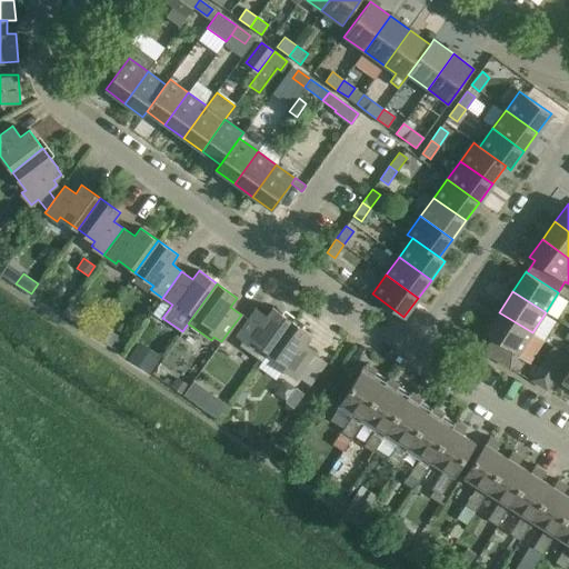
[(268,352),(291,321),(272,307),(267,316),(256,308),(236,336),(243,341),(240,346),(261,361),(268,352)]
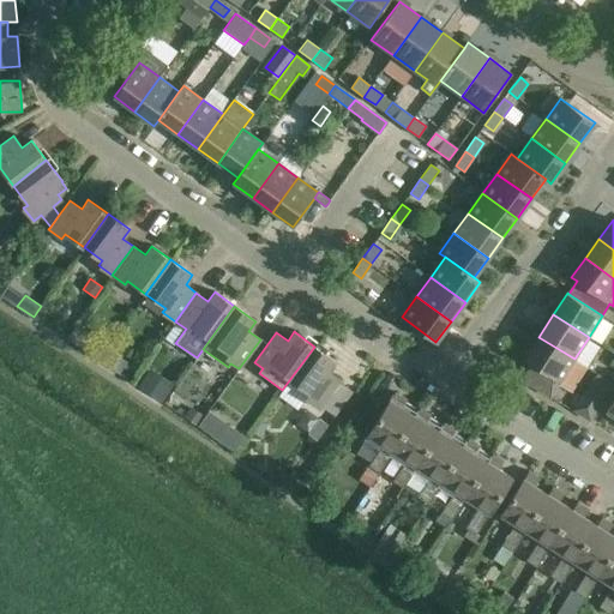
[(551,397),(575,359),(539,337),(524,360),(531,363),(522,379),(551,397)]
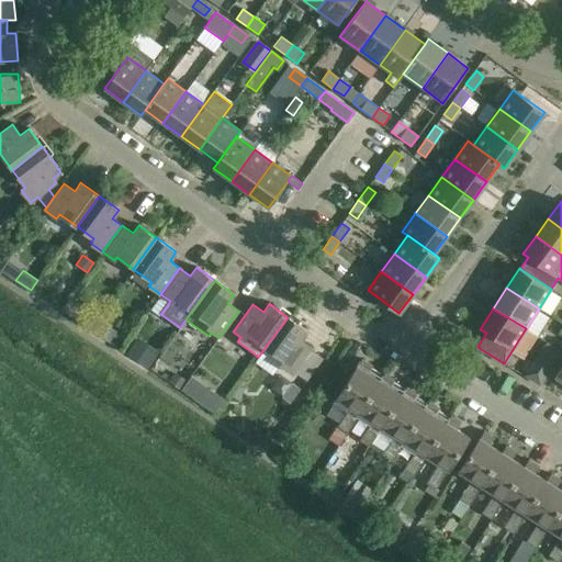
[(288,317),(265,348),(282,360),(279,366),(291,374),(312,347),(301,339),(306,330),(288,317)]
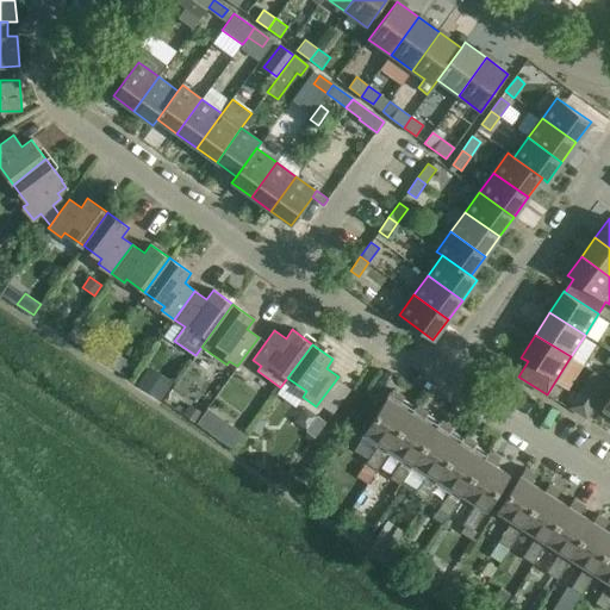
[(101,360),(118,371),(126,360),(110,348),(101,360)]
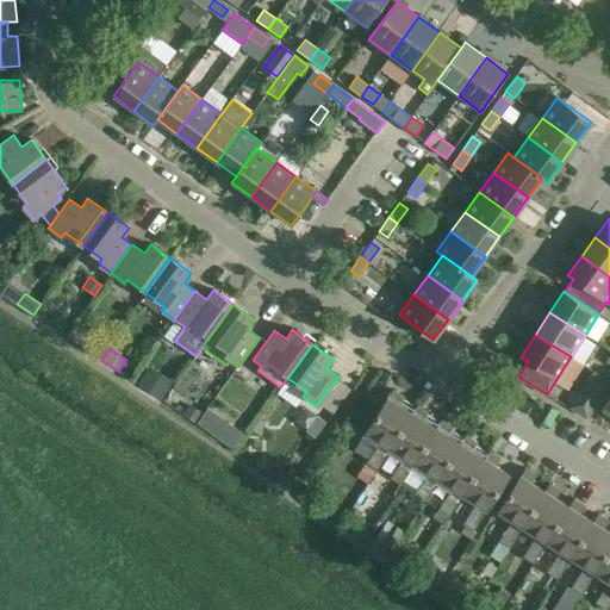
[(149,366),(137,384),(161,400),(173,381),(149,366)]
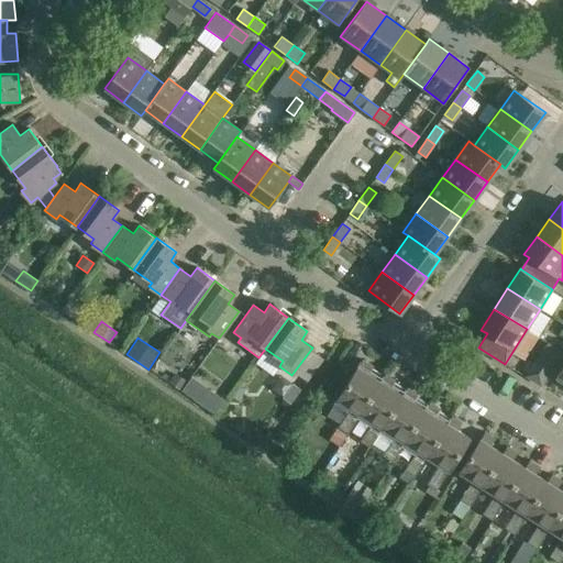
[(543,349),(526,376),(540,386),(558,357),(543,349)]
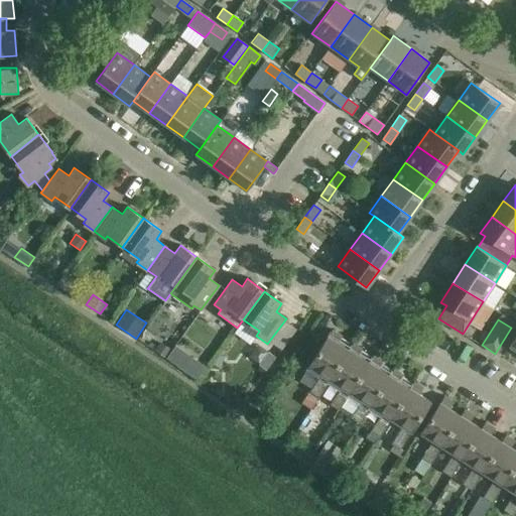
[(310,390),(318,396),(330,379),(349,350),(337,342),(340,338),(336,335),(337,333),(332,330),(309,366),(320,373),(310,390)]
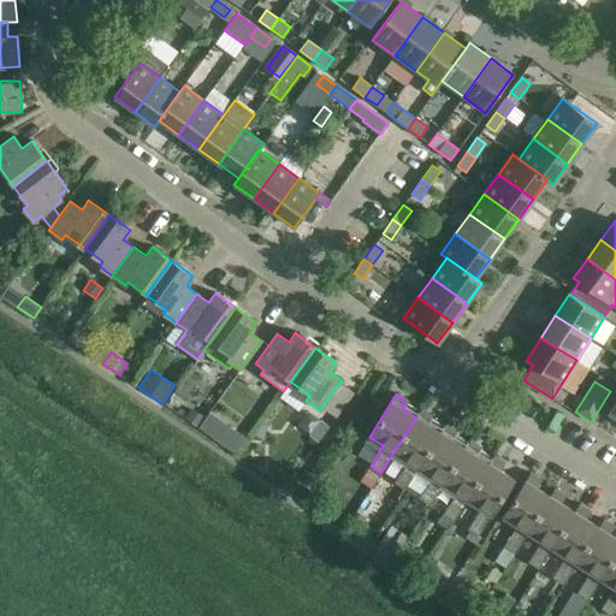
[(406,487),(418,468),(440,432),(427,424),(431,418),(425,415),(426,413),(421,409),(416,418),(394,452),(407,462),(395,481),(406,487)]
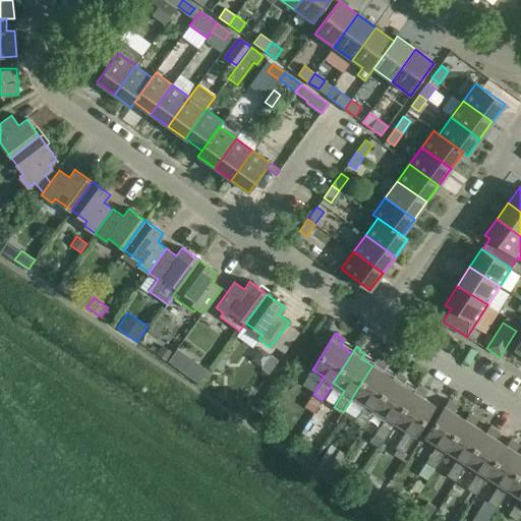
[(177,347),(167,359),(195,383),(205,369),(177,347)]
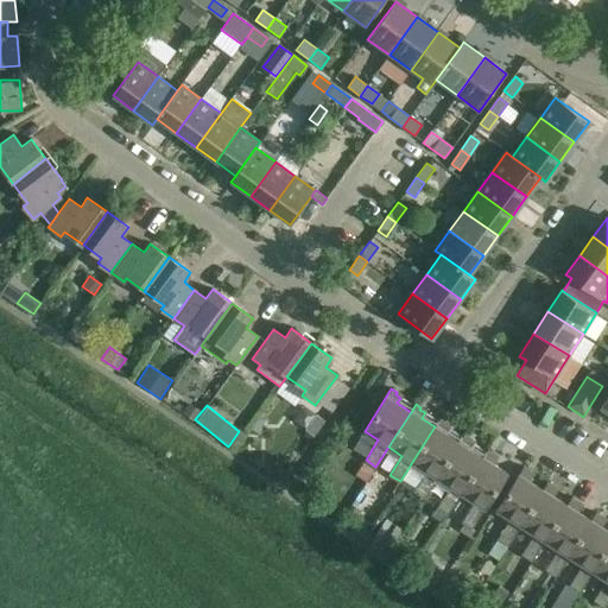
[(316,415),(305,430),(314,436),(324,420),(316,415)]
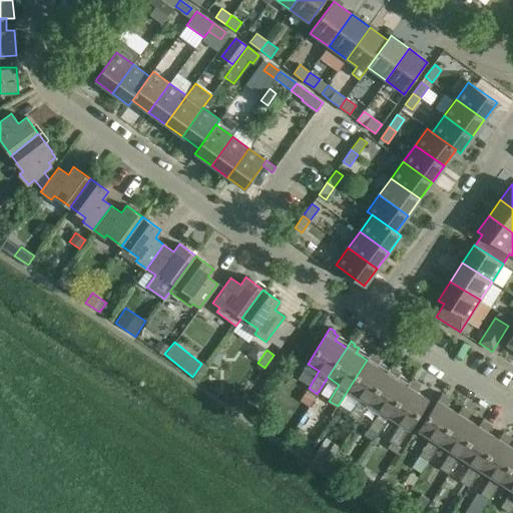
[(367,360),(348,390),(360,398),(350,414),(358,419),(368,403),(387,373),(376,366),(379,361),(375,358),(376,357),(371,354),(367,360)]
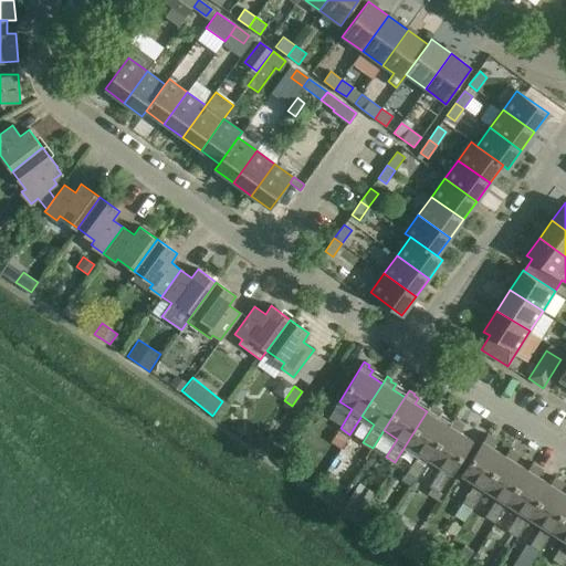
[(428,459),(450,426),(437,418),(440,412),(436,409),(437,408),(432,405),(427,411),(406,444),(419,453),(408,471),(417,477),(428,459)]
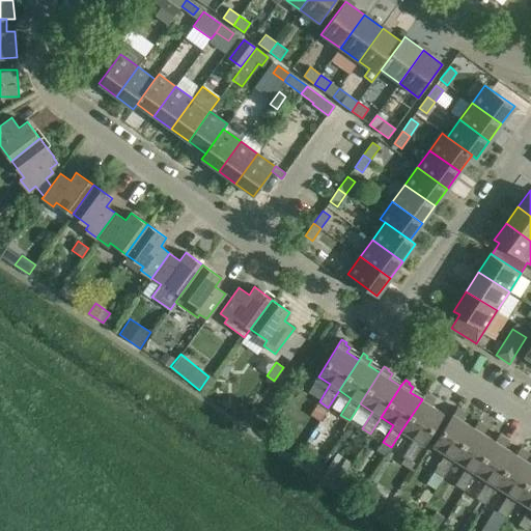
[(426,393),(422,399),(401,430),(414,438),(403,455),(413,462),(443,413),(430,406),(434,400),(429,397),(430,395),(426,393)]
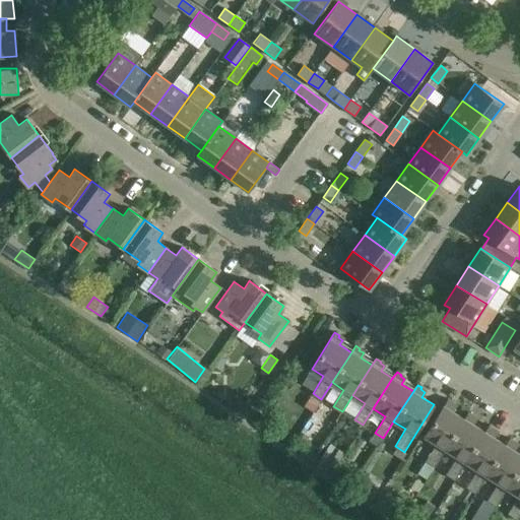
[(311,395),(304,406),(313,412),(320,401),(311,395)]
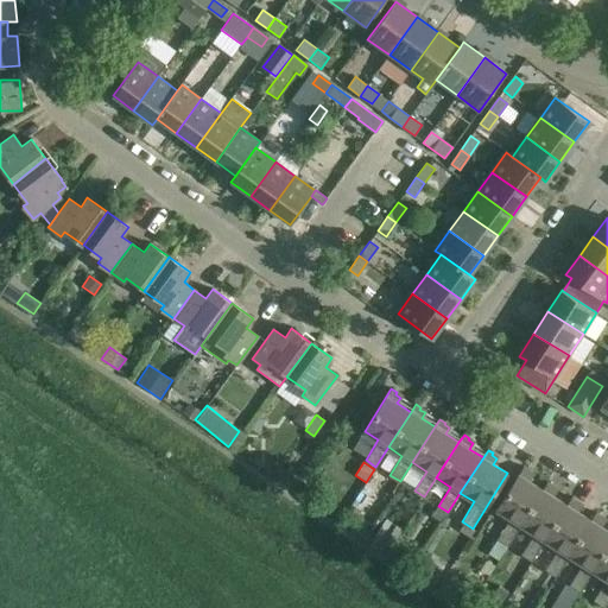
[(507,546),(519,527),(544,491),(530,481),(533,475),(527,473),(529,470),(524,467),(495,512),(511,521),(498,542),(507,546)]
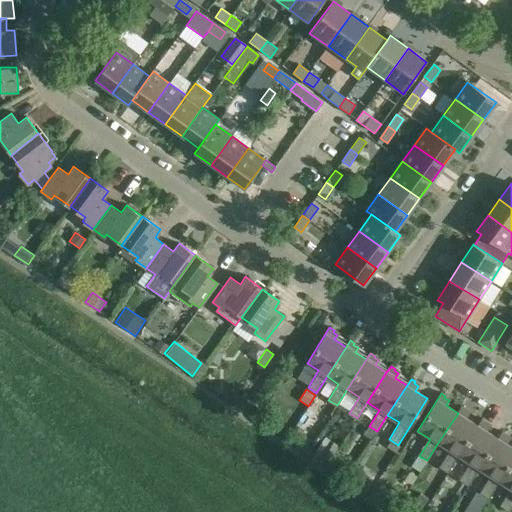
[(439,468),(448,473),(458,457),(478,425),(466,418),(469,413),(464,410),(466,409),(462,406),(458,413),(437,444),(450,452),(439,468)]
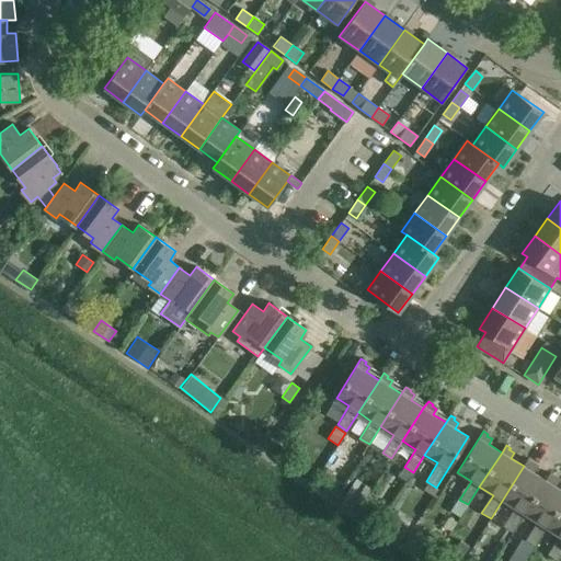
[(528,459),(524,466),(502,501),(515,510),(503,527),(512,531),(523,514),(545,480),(533,472),(536,467),(531,464),(533,462),(528,459)]
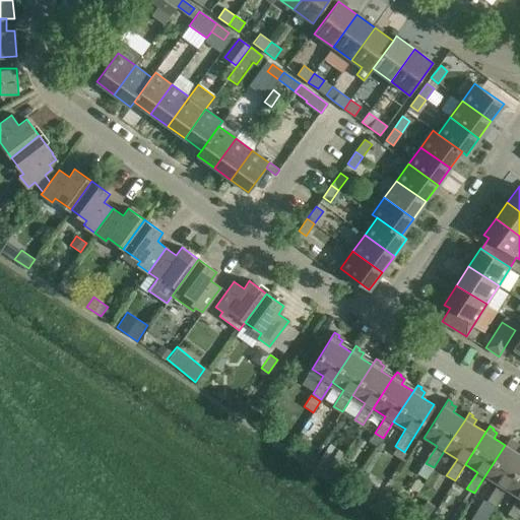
[(505,445),(484,476),(499,485),(488,502),(495,506),(505,490),(519,466),(519,454),(514,451),(517,446),(513,443),(514,441),(510,439),(505,445)]
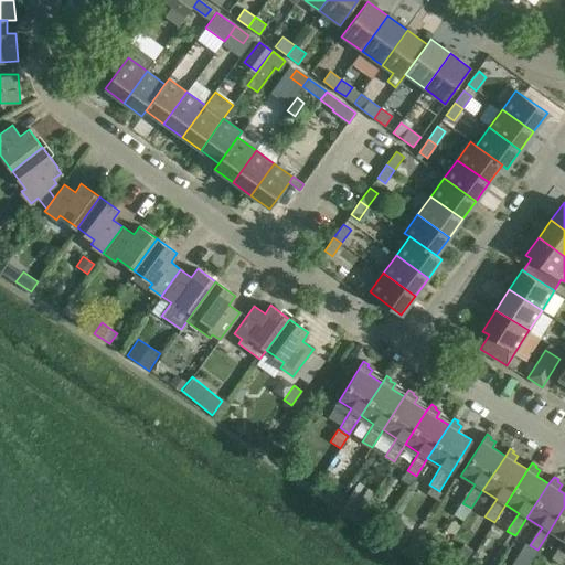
[(564,507),(548,532),(564,542),(553,560),(561,564),(564,556),(564,507)]
